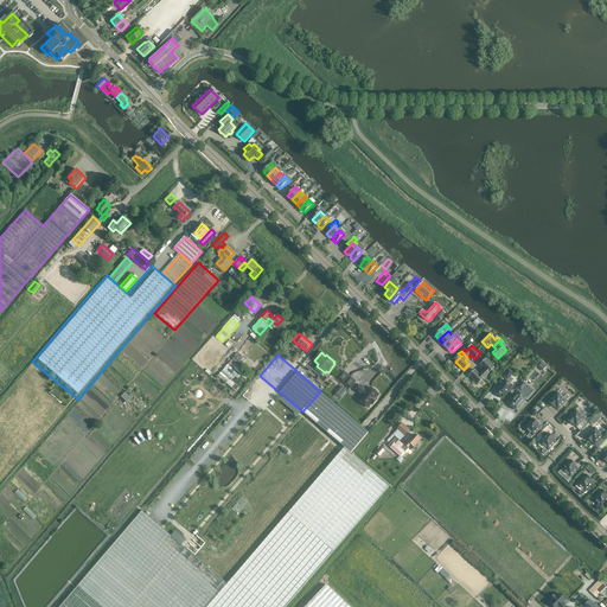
[(489,374),(494,368),(486,359),(480,365),(485,369),(481,371),(487,377),(490,374),(489,374)]
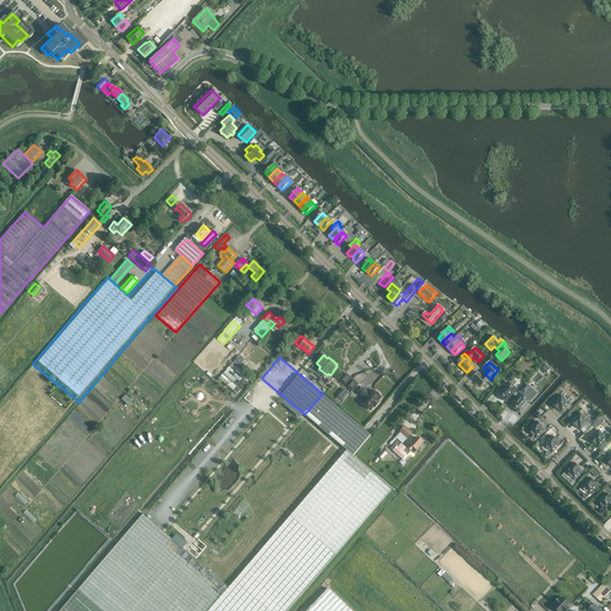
[(251,378),(233,363),(220,378),(238,394),(251,378)]
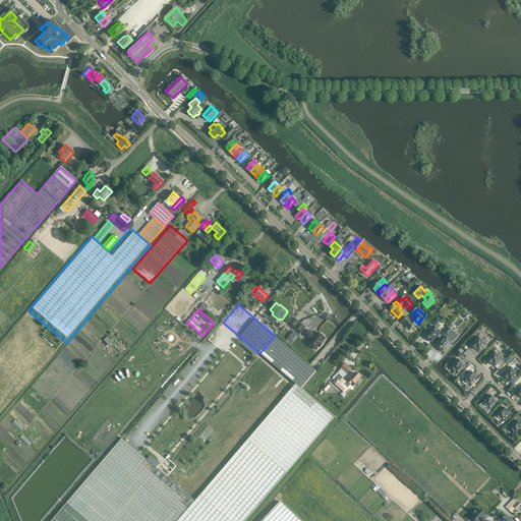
[(454,323),(460,327),(470,314),(464,310),(454,323)]
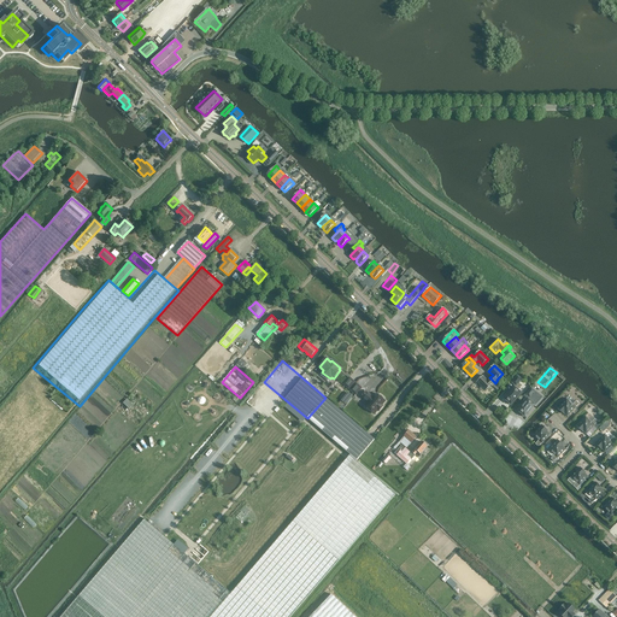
[(492,386),(495,383),(489,377),(487,381),(483,376),(477,382),(486,391),(492,385),(492,386)]
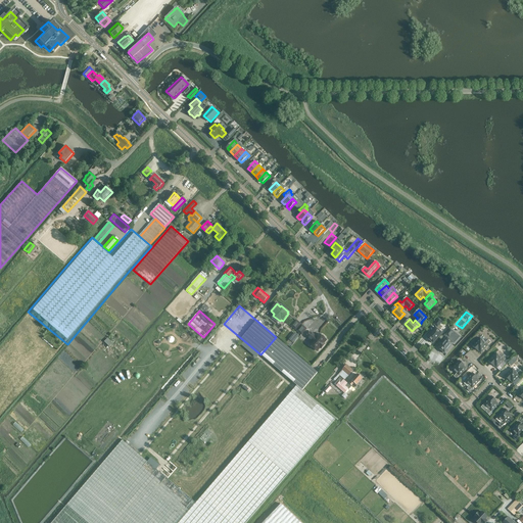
[(442,333),(439,330),(441,327),(439,325),(442,322),(439,319),(434,325),(437,327),(436,328),(427,338),(430,340),(430,341),(432,343),(433,342),(433,343),(442,333)]
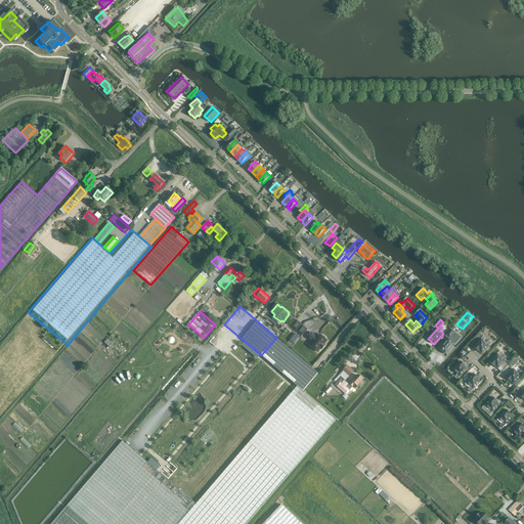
[(292,326),(297,331),(301,324),(297,320),(292,326)]
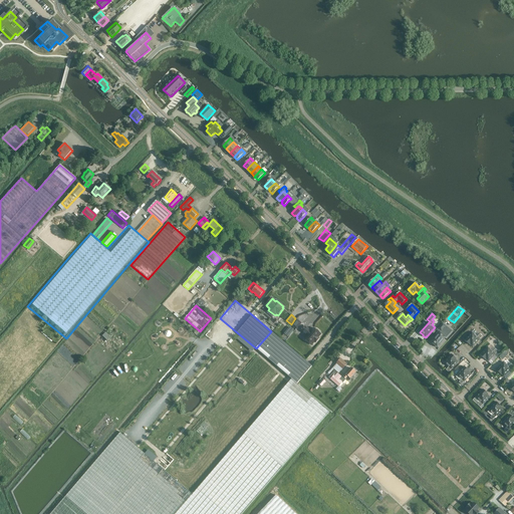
[(301,323),(297,319),(292,325),(296,328),(301,323)]
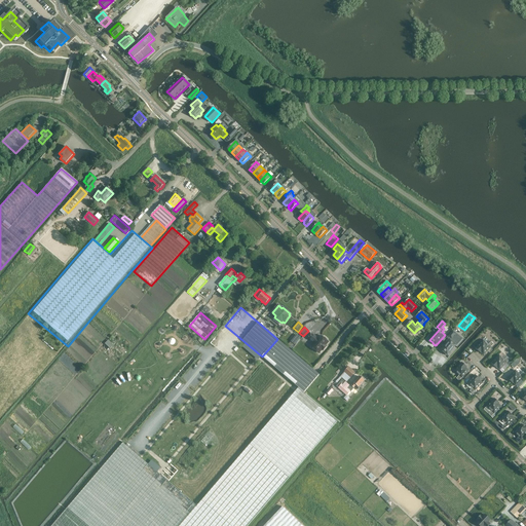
[(456,345),(453,342),(456,339),(453,337),(456,334),(453,331),(449,336),(451,339),(450,340),(442,350),(444,352),(444,353),(446,355),(447,354),(448,355),(456,345)]
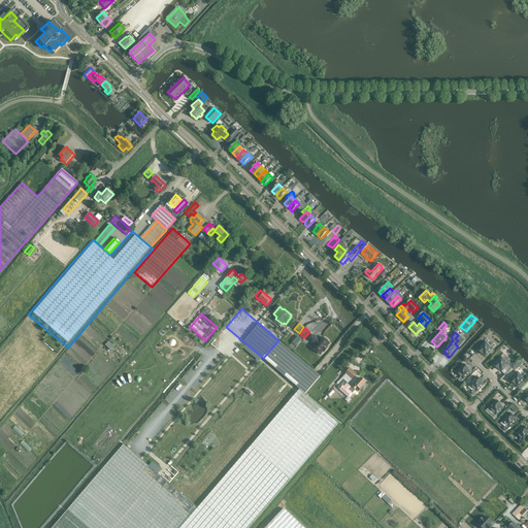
[(290,344),(295,349),(303,338),(298,335),(290,344)]
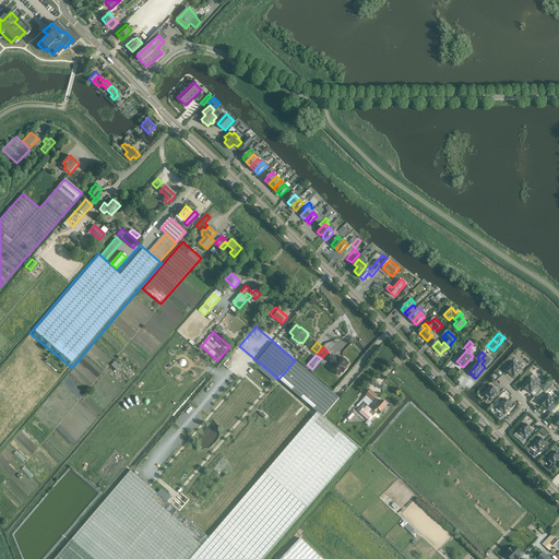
[(342,371),(343,372),(347,368),(346,367),(349,364),(347,363),(347,361),(347,360),(346,359),(346,358),(345,358),(344,358),(343,358),(342,357),(340,359),(339,359),(337,359),(332,355),(328,359),(334,365),(332,369),(339,376),(342,371)]
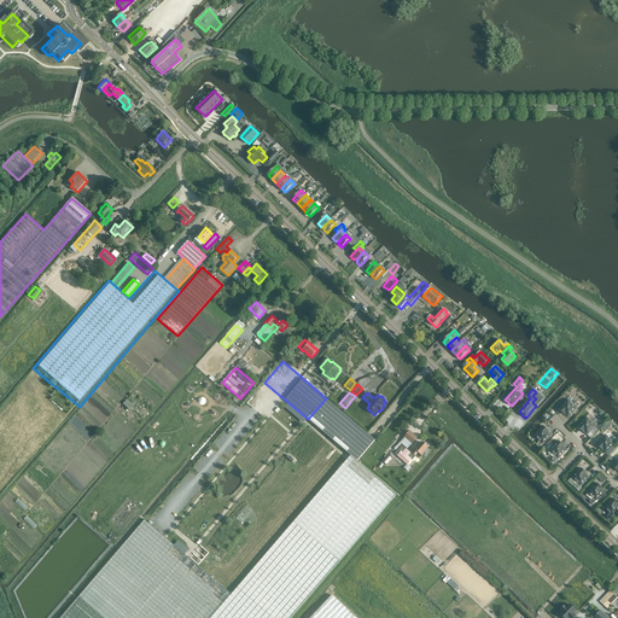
[(359,426),(326,398),(308,419),(350,456),(232,594),(211,617),(291,617),(396,495),(357,461),(375,441),(359,426)]
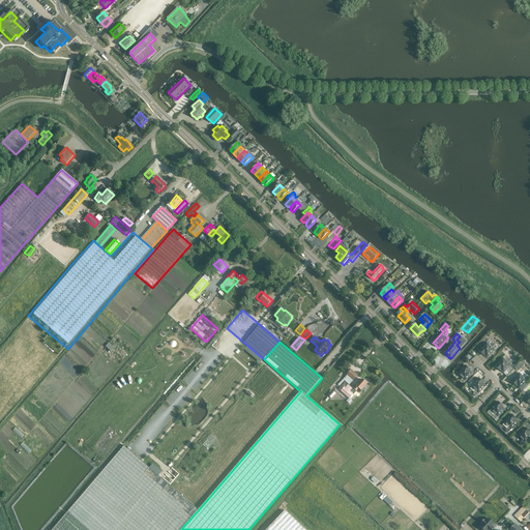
[(108,356),(115,348),(108,343),(101,351),(108,356)]
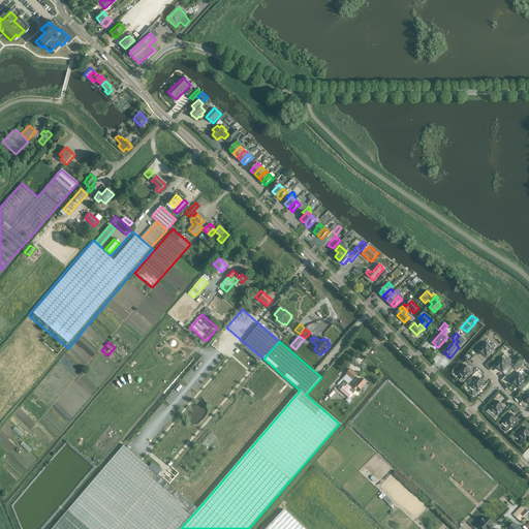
[(487,356),(497,346),(494,344),(491,346),(486,342),(478,350),(484,355),(484,354),(487,356)]
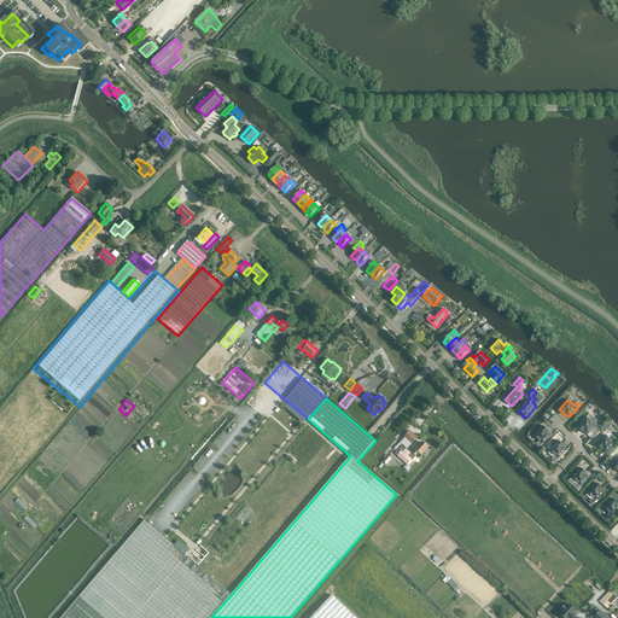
[(587,435),(599,423),(596,419),(593,423),(587,418),(577,427),(583,433),(584,432),(587,435)]
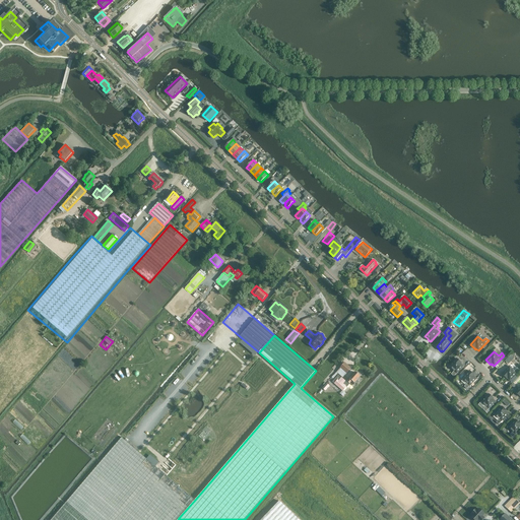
[(454,377),(464,366),(461,364),(462,364),(457,359),(449,367),(454,371),(451,374),(454,377)]
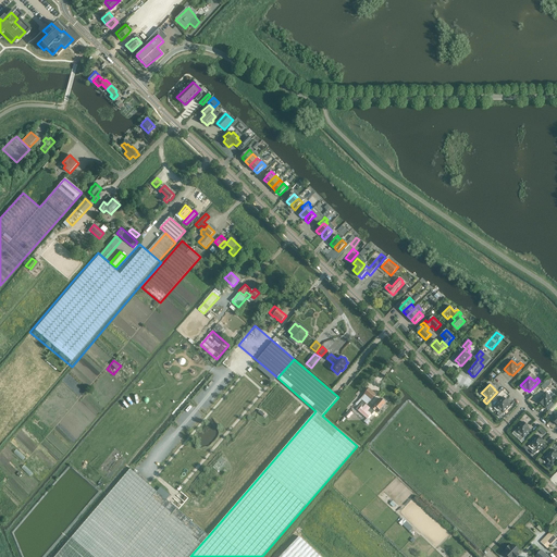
[(368,405),(375,395),(370,388),(361,398),(368,405)]
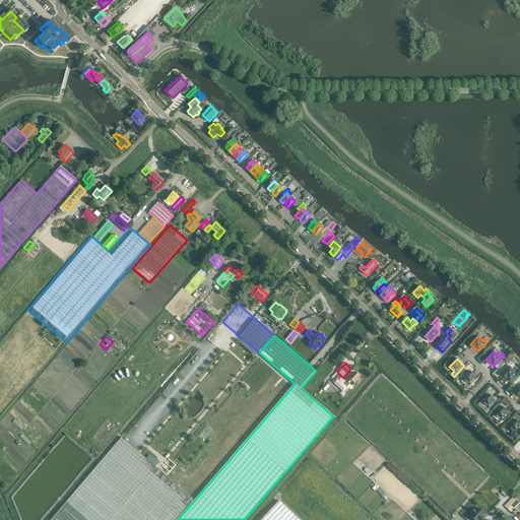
[(510,381),(519,371),(517,368),(514,371),(510,367),(502,375),(507,379),(508,379),(510,381)]
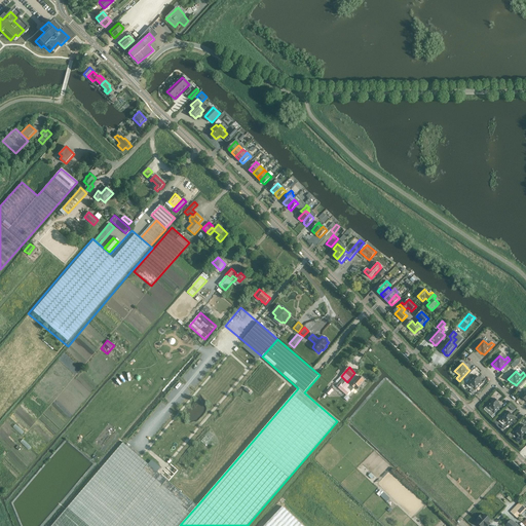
[(473,393),(483,383),(480,380),(481,380),(476,375),(467,383),(473,388),(470,391),(473,393)]
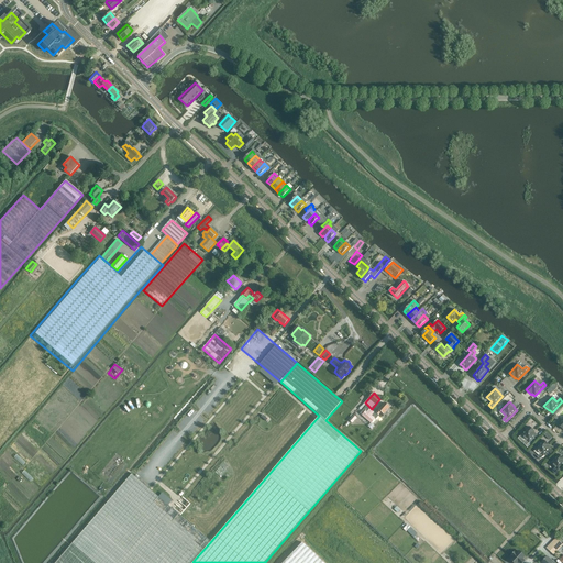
[(384,414),(389,407),(385,404),(376,414),(375,411),(373,414),(370,410),(370,409),(368,407),(367,409),(362,415),(371,423),(375,419),(376,419),(379,415),(382,418),(385,415),(384,414)]
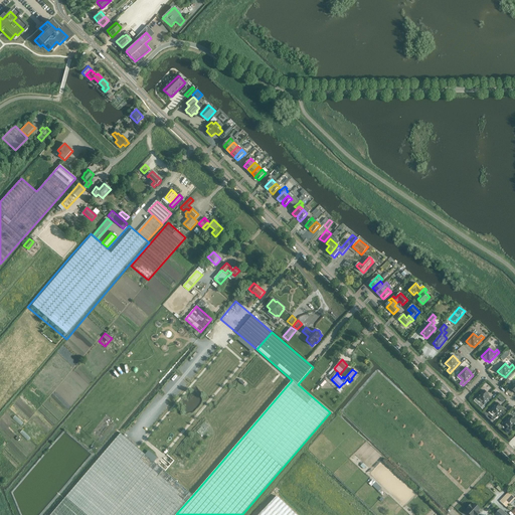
[(481,408),(491,397),(489,395),(489,394),(484,390),(477,398),(481,402),(479,405),(481,408)]
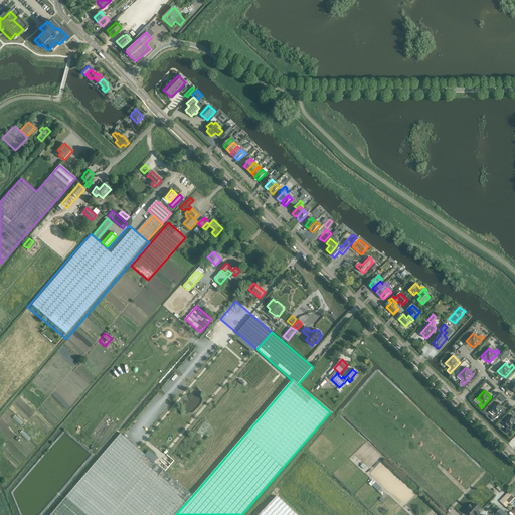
[(494,420),(504,410),(502,407),(497,402),(490,410),(494,414),(492,417),(494,420)]
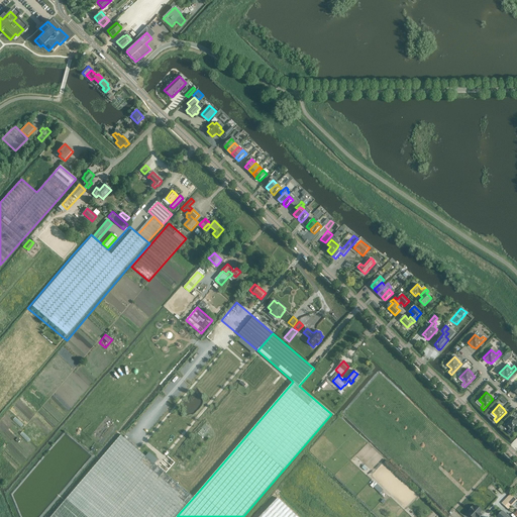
[(13,420),(21,427),(24,424),(16,417),(13,420)]
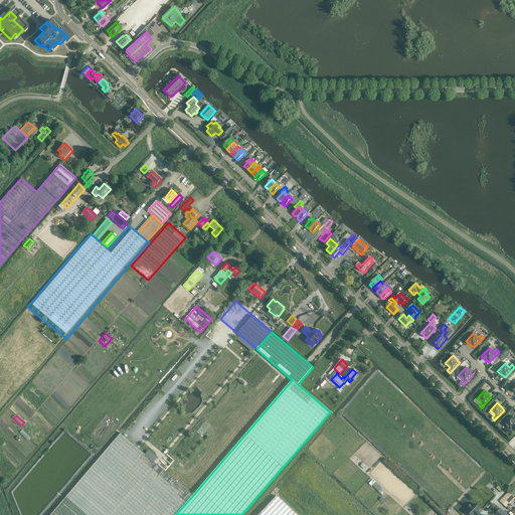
[(508,434),(514,425),(514,418),(511,415),(503,423),(508,427),(505,431),(508,434)]
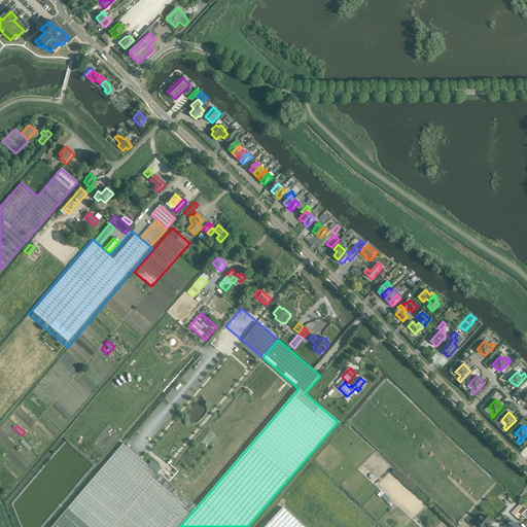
[(29,450),(32,448),(24,440),(21,443),(29,450)]
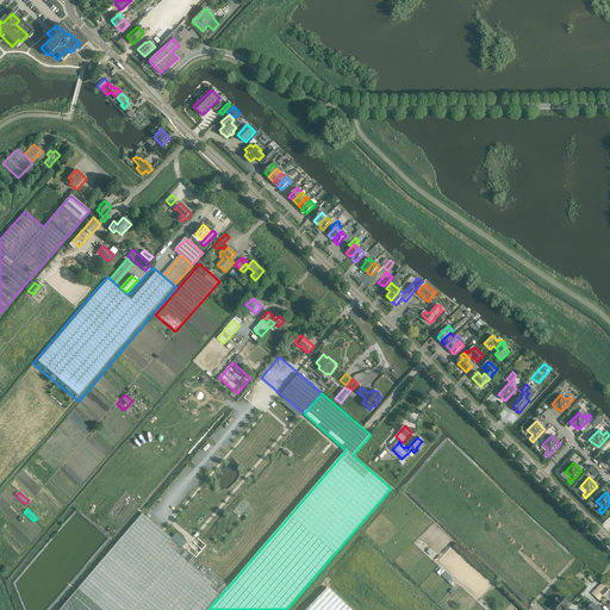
[(209,609),(229,586),(143,514),(60,609),(209,609)]
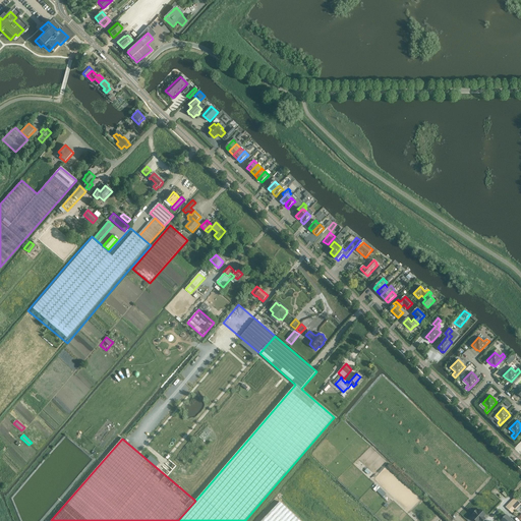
[(512,514),(520,505),(514,499),(510,503),(511,503),(509,506),(508,505),(506,507),(512,514)]
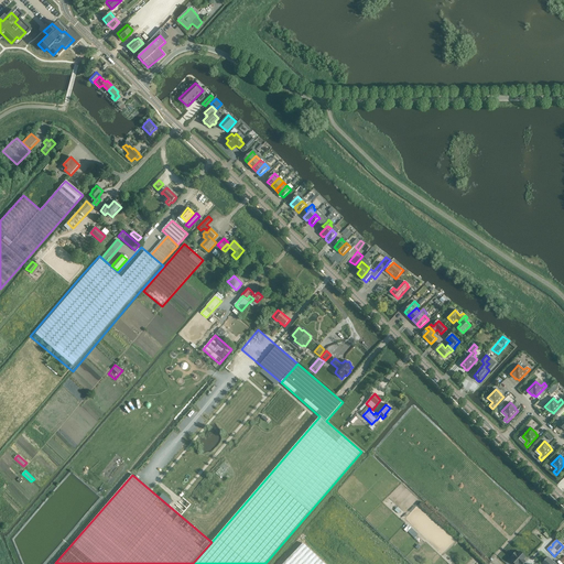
[(324,563),(303,543),(282,563),(324,563)]
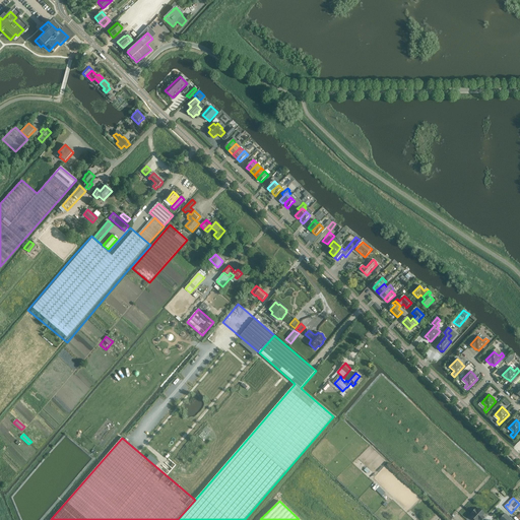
[(484,514),(479,509),(477,511),(476,510),(476,509),(471,514),(473,515),(471,517),(474,519),(481,519),(484,518),(483,516),(484,514)]
